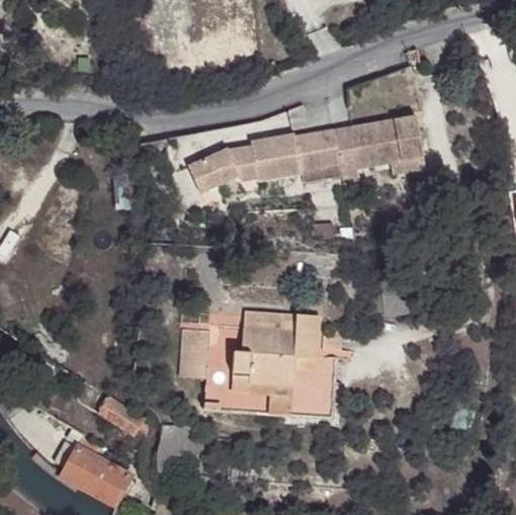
[(334,136),(338,161),(341,176),(357,174),(355,166),(390,161),(400,159),(423,155),(416,114),(348,126),(349,133),(334,136)]
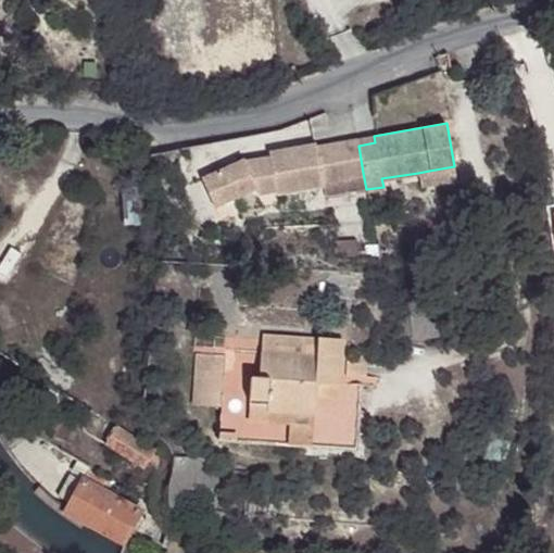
[(374,136),(357,138),(359,146),(375,142),(374,136)]
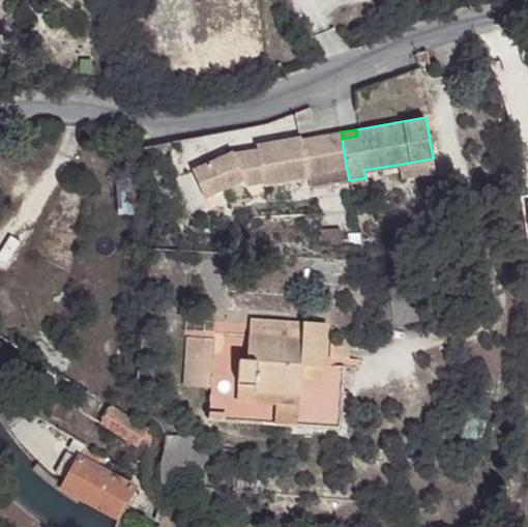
[(241,154),(240,150),(234,151),(234,149),(192,166),(202,193),(244,176),(245,181),(261,178),(262,182),(313,173),(312,170),(346,165),(342,139),(341,132),(299,138),(299,135),(255,143),(255,148),(246,149),(247,153),(241,154)]
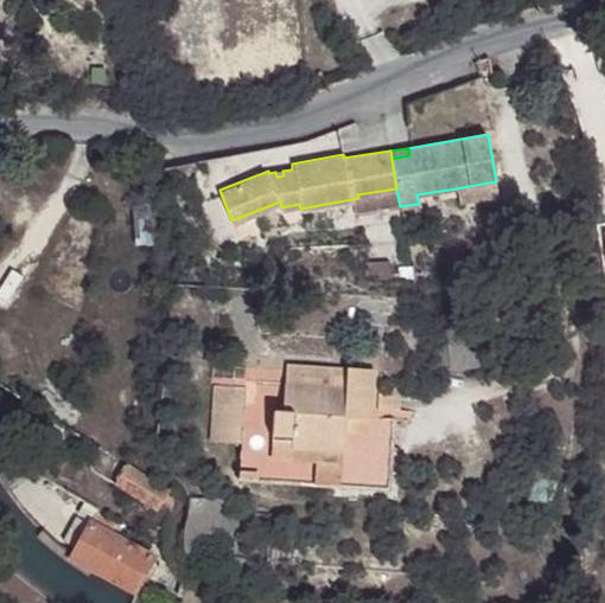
[(469,186),(457,188),(459,203),(498,196),(496,181),(469,186)]
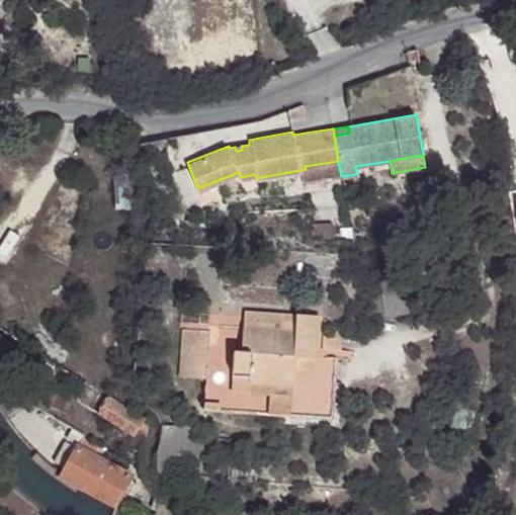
[(418,312),(418,309),(413,271),(413,269),(379,273),(380,293),(383,311),(384,316),(418,312)]
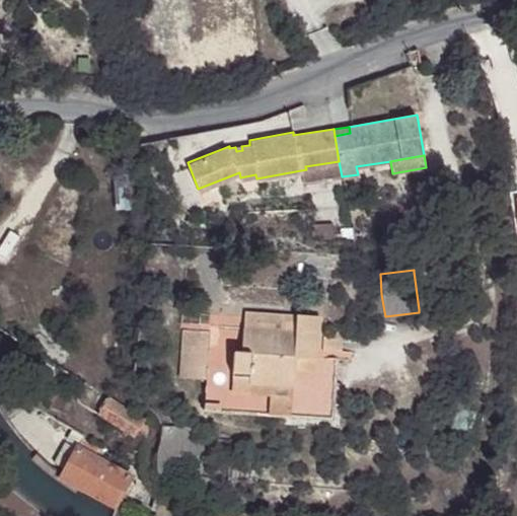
[(373,312),(384,311),(381,294),(371,295),(373,312)]
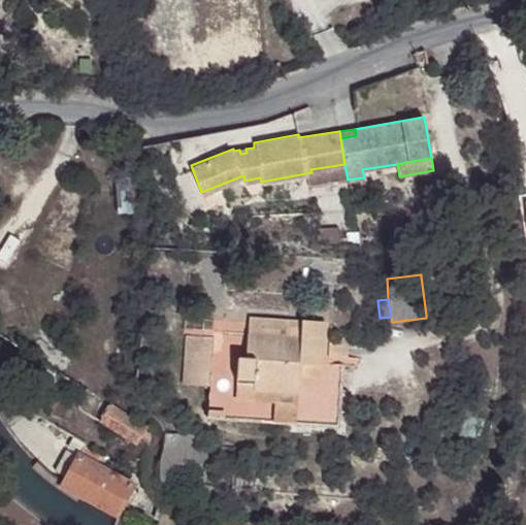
[(249,317),(248,331),(244,355),(238,356),(237,381),(254,382),(254,390),(285,392),(300,393),(302,364),(324,363),(324,361),(327,321),(249,317)]
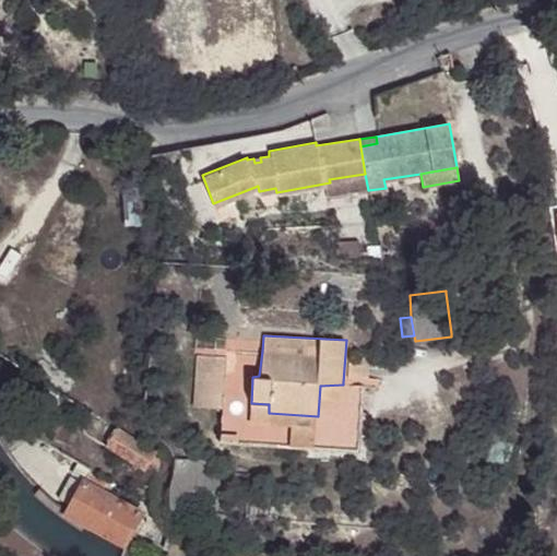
[(259,376),(262,351),(253,350),(225,347),(214,347),(214,356),(225,356),(222,406),(220,441),(359,450),(364,385),(343,382),(343,385),(320,386),(318,416),(301,415),(269,413),(269,404),(251,403),(252,377),(259,376)]
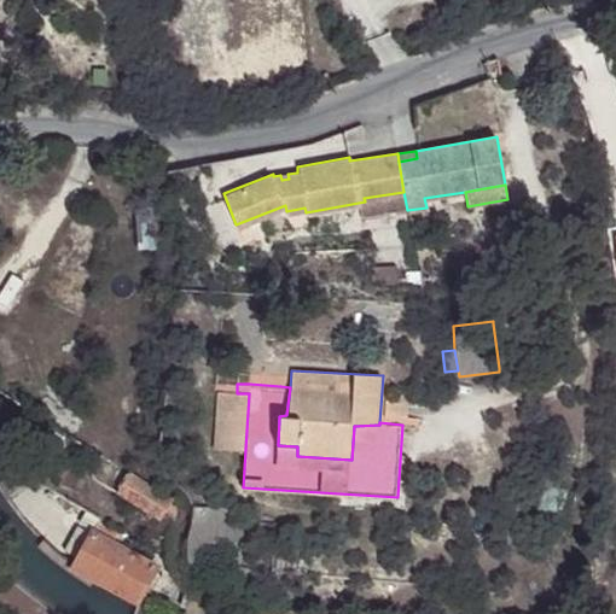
[(249,393),(237,393),(216,391),(214,446),(245,449),(249,393)]
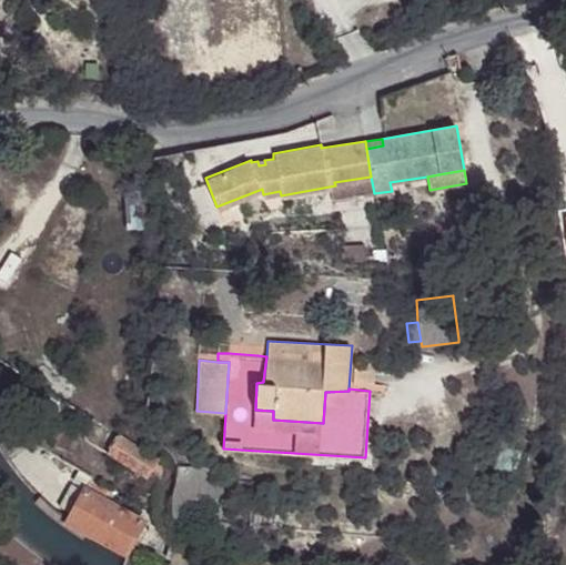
[(154,457),(123,439),(114,434),(105,452),(144,475),(154,457)]
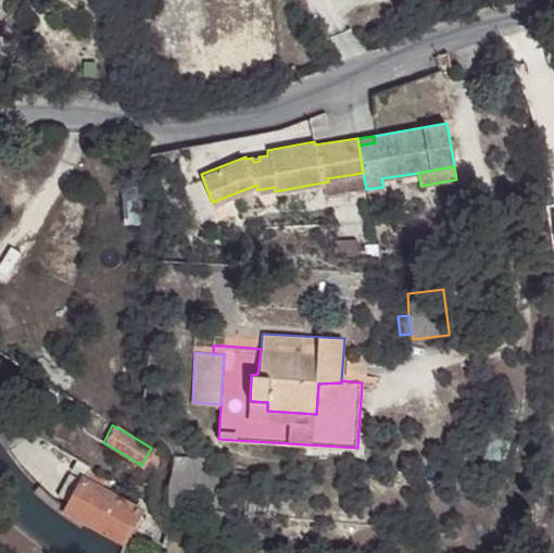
[(194,508),(216,510),(218,456),(173,455),(172,489),(196,490),(194,508)]
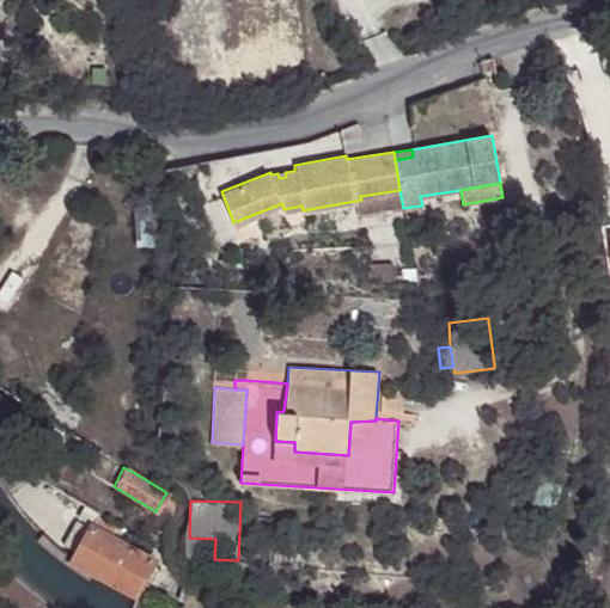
[(83,526),(104,535),(108,529),(111,522),(91,513),(83,526)]
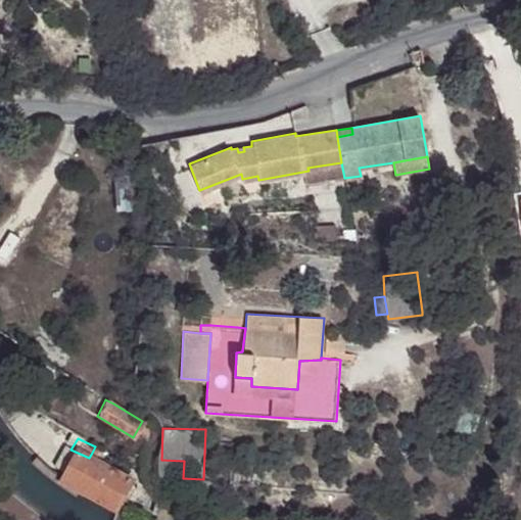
[(77,492),(111,511),(128,479),(102,465),(89,458),(70,450),(61,469),(80,478),(73,490),(77,492)]
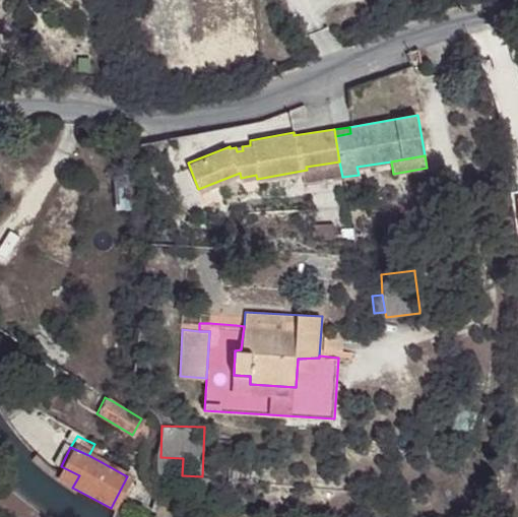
[(91,450),(88,455),(102,462),(106,457),(91,450)]
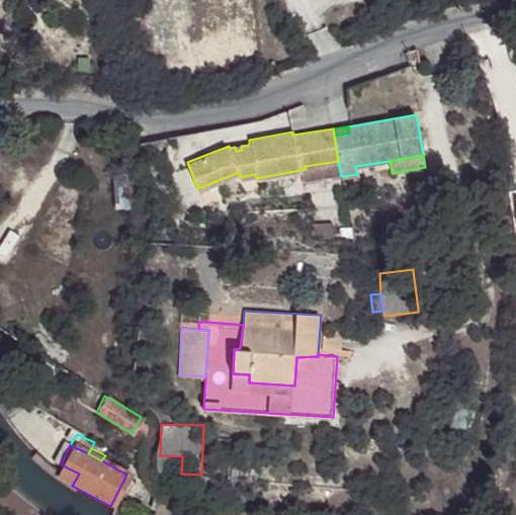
[(72,486),(56,475),(60,468),(53,463),(45,457),(37,451),(33,454),(30,456),(40,465),(49,473),(59,480),(69,487),(75,491),(76,488),(72,486)]
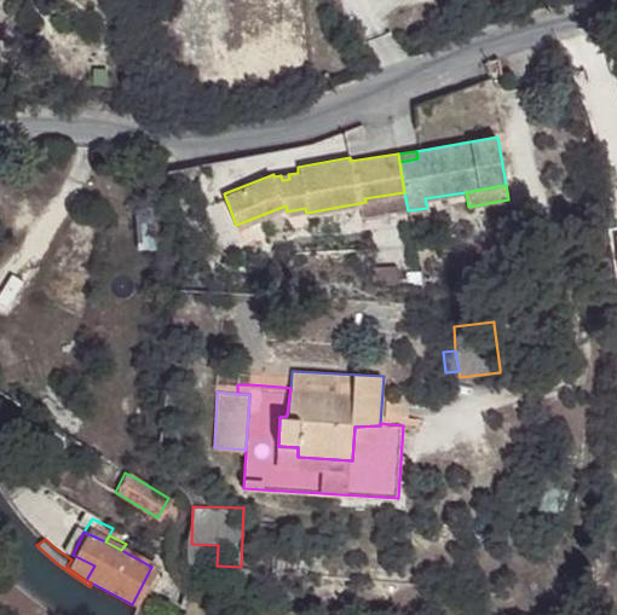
[(94,566),(73,555),(71,560),(67,567),(86,580),(94,566)]
